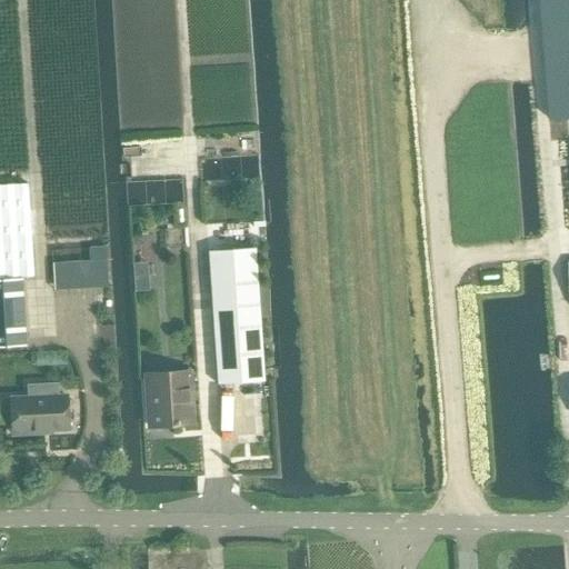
[(568,0),(540,0),(551,121),(568,119),(568,0)]
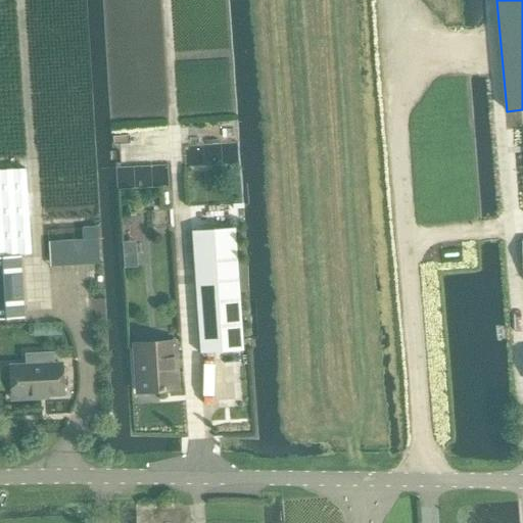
[(25,169),(0,170),(0,256),(17,256),(19,256),(31,255),(25,169)]
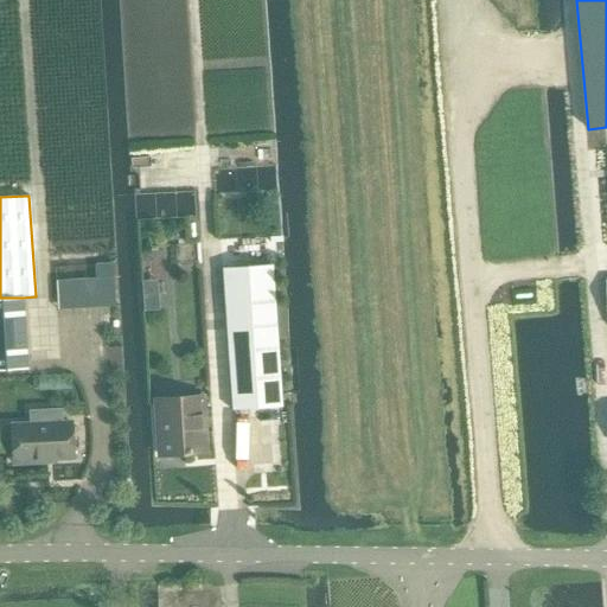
[(272,266),(222,269),(231,410),(269,408),(281,407),(276,342),(272,266)]
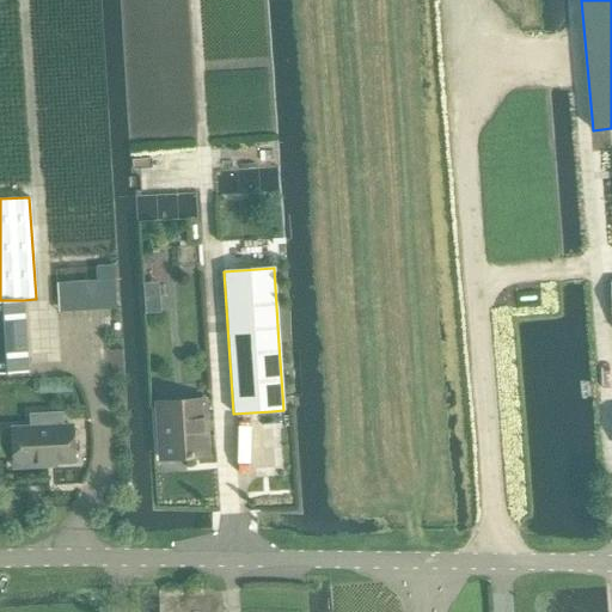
[(101,310),(116,310),(115,280),(99,281),(101,310)]
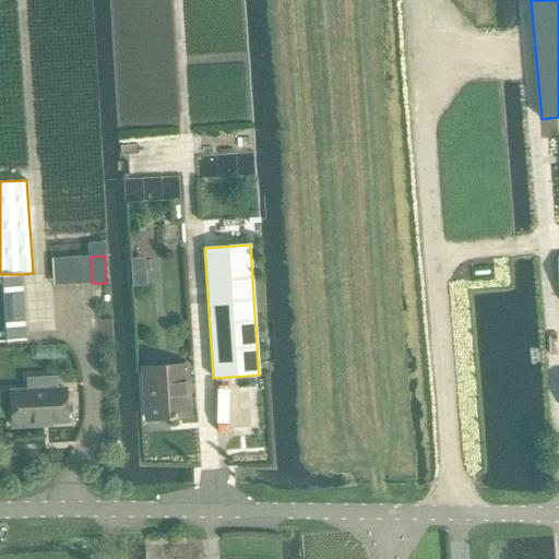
[(132,286),(145,285),(144,272),(131,273),(132,286)]
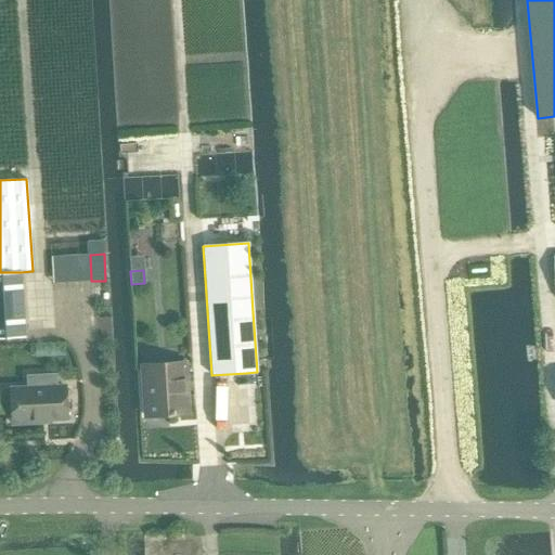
[(18,272),(0,272),(0,338),(25,337),(21,272),(18,272)]
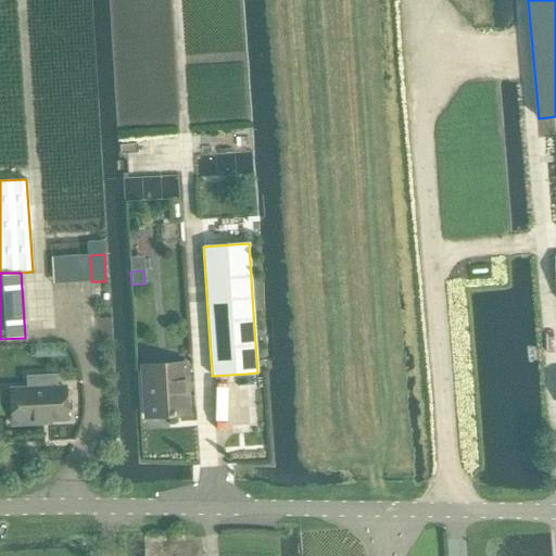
[(181,415),(180,389),(187,388),(185,364),(141,367),(146,417),(181,415)]
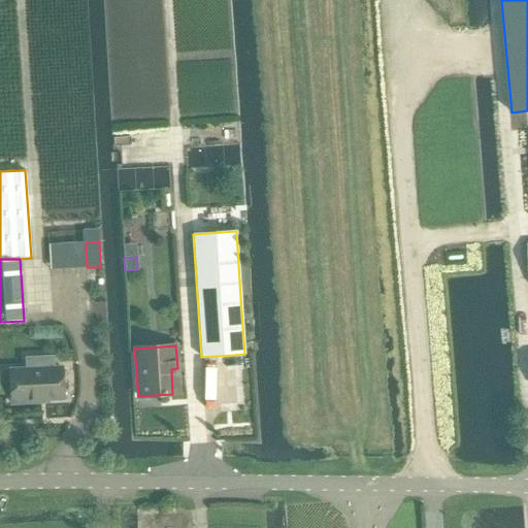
[(26,369),(9,370),(11,401),(63,398),(61,367),(54,368),(53,357),(26,358),(26,369)]
